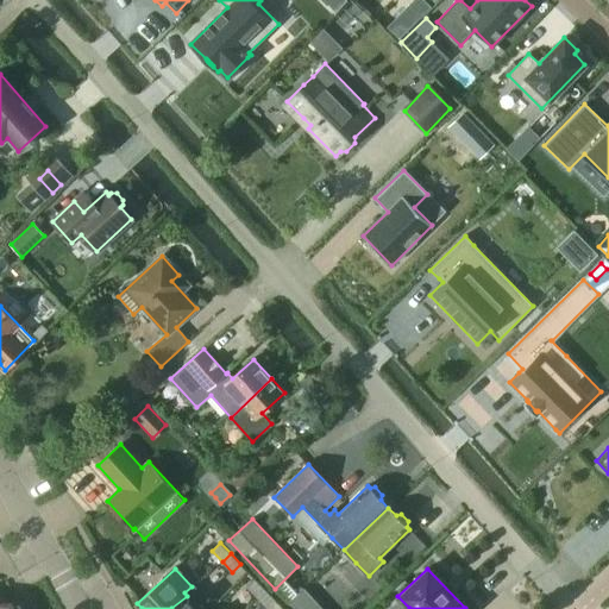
[(258,598),(267,590),(256,579),(248,588),(258,598)]
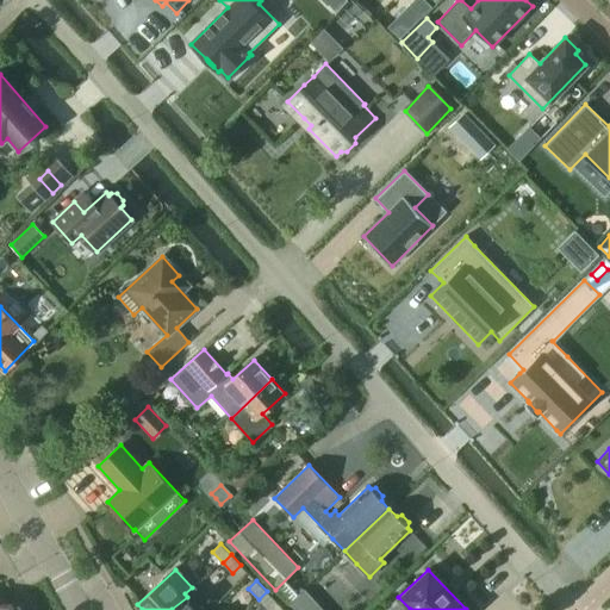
[(304,589),(288,603),(294,609),(299,609),(312,598),(304,589)]
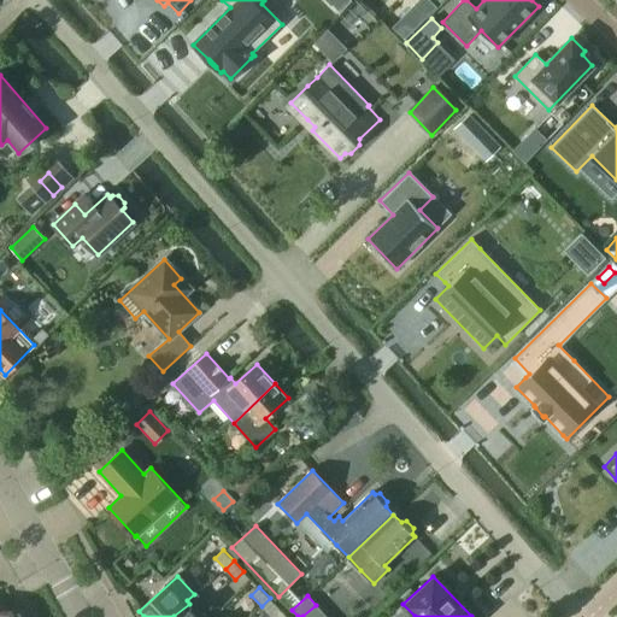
[(281,609),(270,598),(262,606),(272,616),(281,609)]
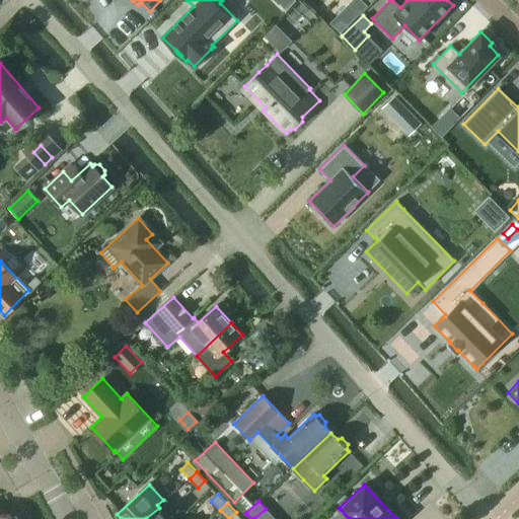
[(146,518),(169,518),(159,508),(146,518)]
